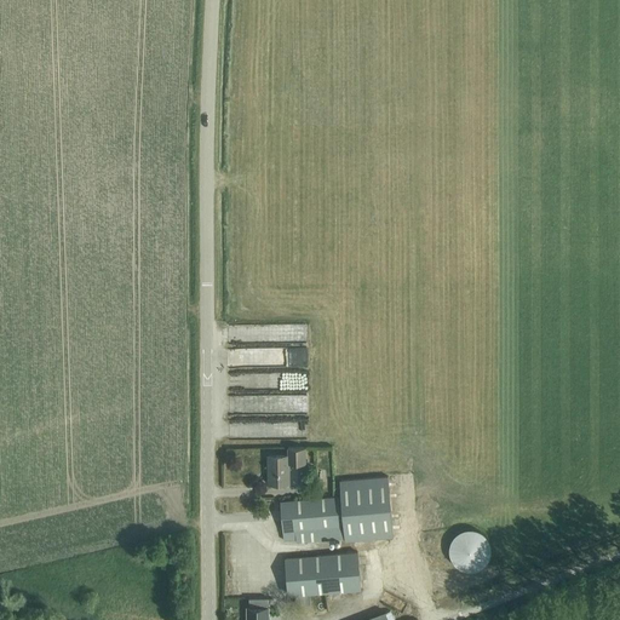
[(230,354),(231,388),(283,386),(283,367),(310,366),(310,327),(297,327),(297,333),(290,334),(290,345),(268,346),(268,344),(219,345),(220,362),(227,362),(227,354),(230,354)]
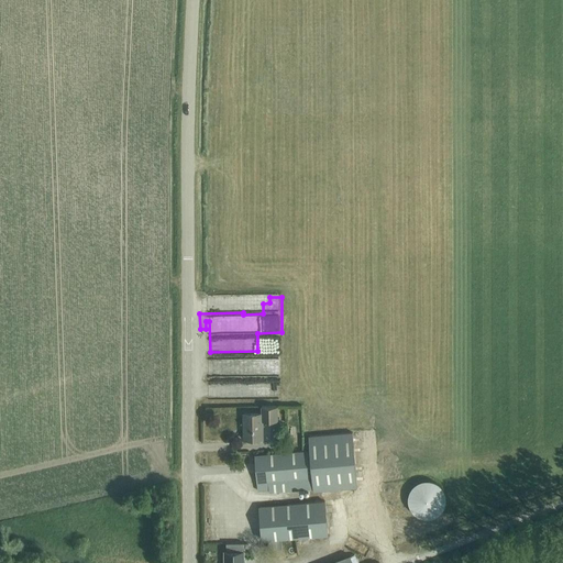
[(210,396),(279,397),(279,379),(249,379),(249,385),(210,385),(210,396)]
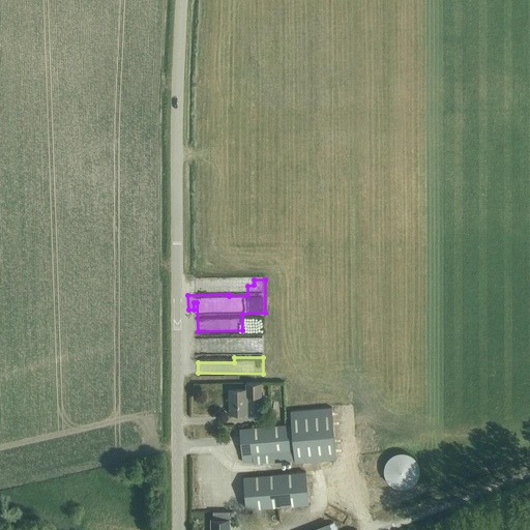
[(246,389),(230,389),(230,414),(247,413),(247,396),(262,396),(261,382),(246,383),(246,389)]
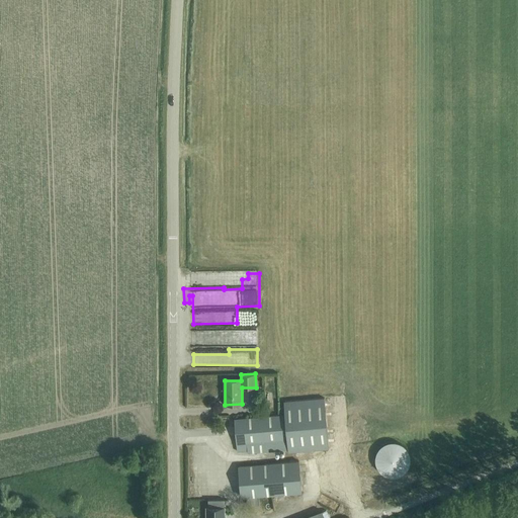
[(285,415),(235,419),(238,451),(248,450),(248,453),(288,449),(289,452),(329,448),(325,398),(284,402),(285,415)]
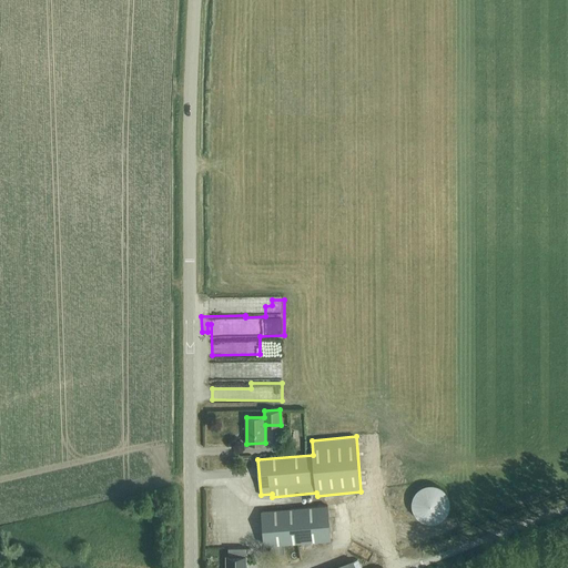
[(412,503),(412,504),(412,505),(412,506),(412,507),(413,508),(413,509),(413,510),(414,511),(414,514),(415,515),(416,516),(417,517),(418,518),(419,519),(421,520),(423,521),(424,521),(425,523),(427,523),(428,523),(430,524),(433,524),(434,523),(436,523),(437,523),(438,521),(440,520),(442,520),(443,519),(445,518),(446,517),(447,515),(447,514),(448,513),(449,510),(449,509),(450,507),(450,506),(450,504),(450,503),(450,501),(450,500),(449,500),(449,499),(449,497),(448,496),(448,495),(447,494),(446,492),(445,490),(444,489),(443,488),(442,488),(442,487),(440,487),(439,487),(438,486),(436,486),(435,485),(433,485),(430,485),(429,485),(427,485),(425,486),(424,486),(422,487),(421,488),(419,489),(418,490),(417,492),(416,493),(415,494),(414,495),(414,496),(413,497),(413,498),(413,499),(413,500),(412,501),(412,503)]
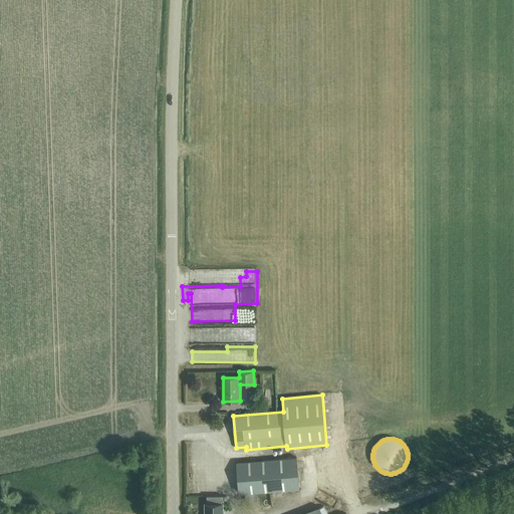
[(297,458),(237,463),(240,493),(299,488),(297,458)]
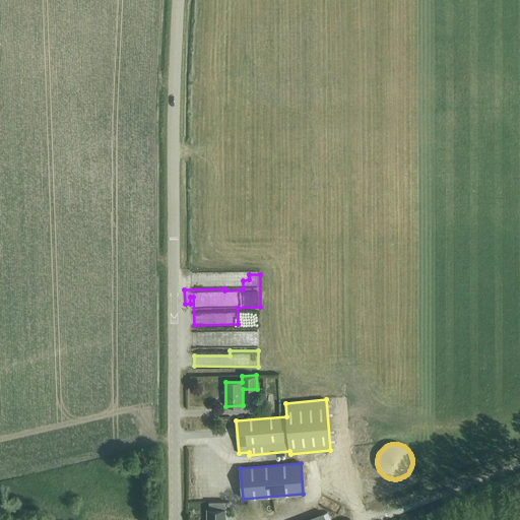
[(209,509),(207,510),(207,519),(225,519),(225,509),(224,509),(224,505),(224,502),(217,502),(209,502),(209,504),(209,509)]
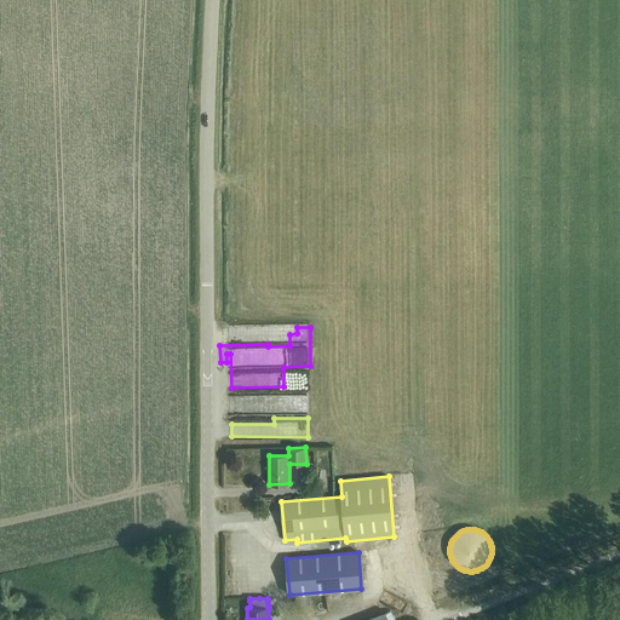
All buildings are outlined.
